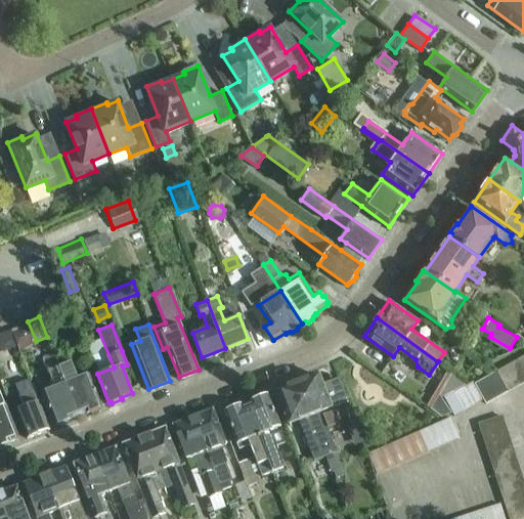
[(17,344),(12,329),(0,333),(0,340),(3,349),(17,344)]
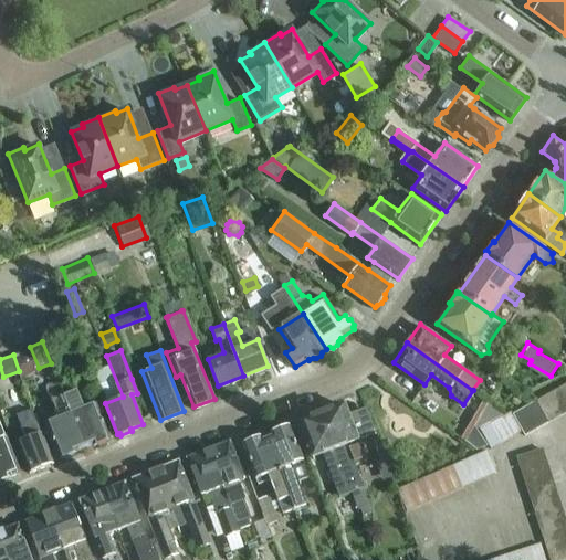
[(62,391),(58,378),(45,382),(50,397),(62,391)]
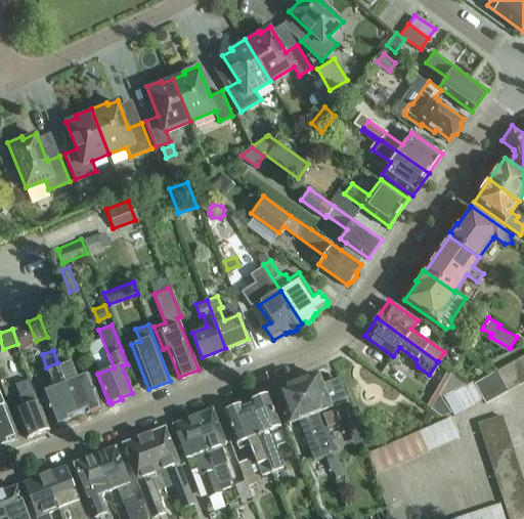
[(523,353),(515,359),(523,374),(523,353)]
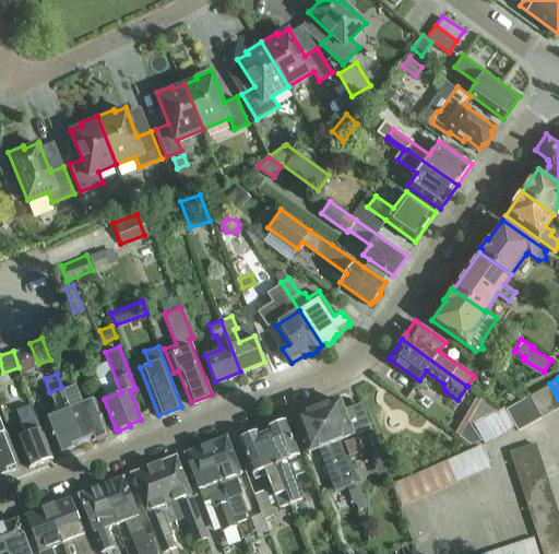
[(84,382),(90,396),(100,392),(96,378),(84,382)]
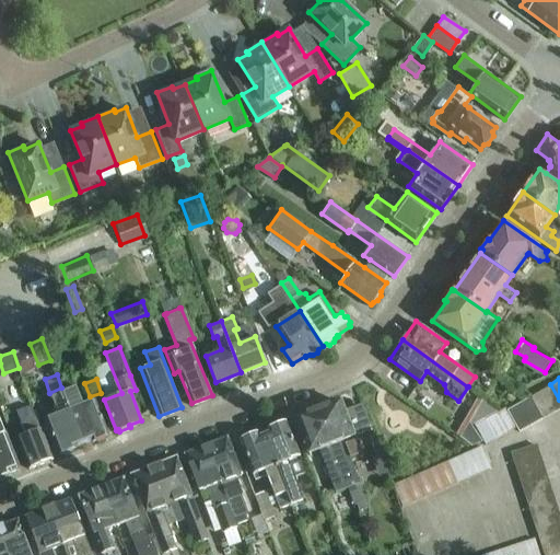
[(74,383),(61,388),(83,443),(95,438),(98,439),(104,438),(105,435),(109,432),(100,408),(102,407),(100,402),(97,402),(95,399),(83,404),(74,383)]
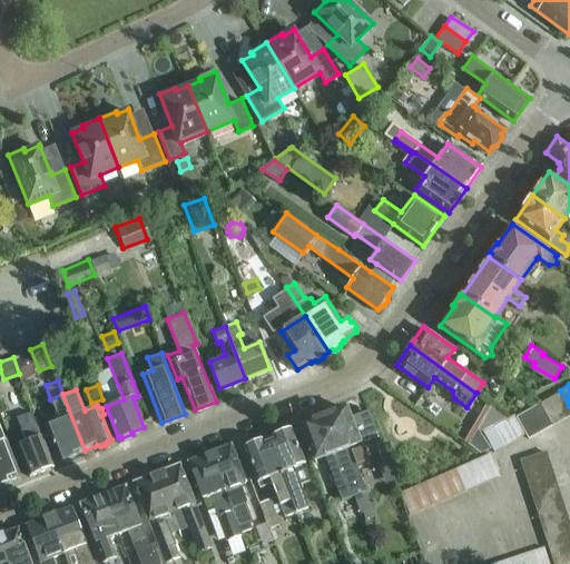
[(569,406),(560,391),(550,396),(561,417),(569,412),(569,406)]
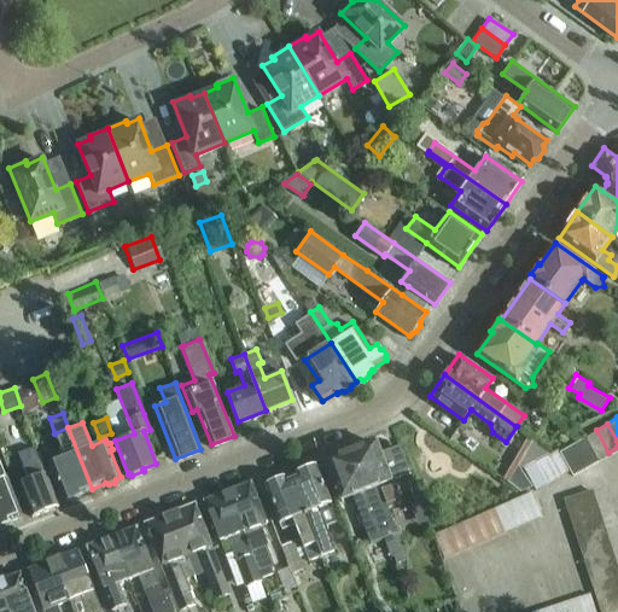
[(92,489),(68,427),(54,433),(64,456),(50,461),(51,466),(48,466),(51,473),(54,472),(64,499),(69,497),(73,499),(77,497),(80,494),(92,489)]
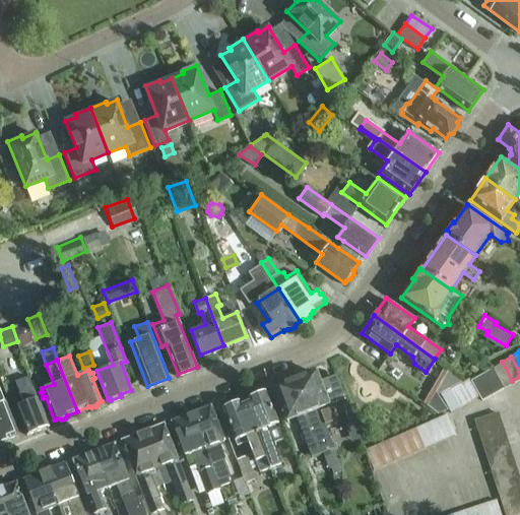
[(502,362),(492,368),(502,387),(512,381),(502,362)]
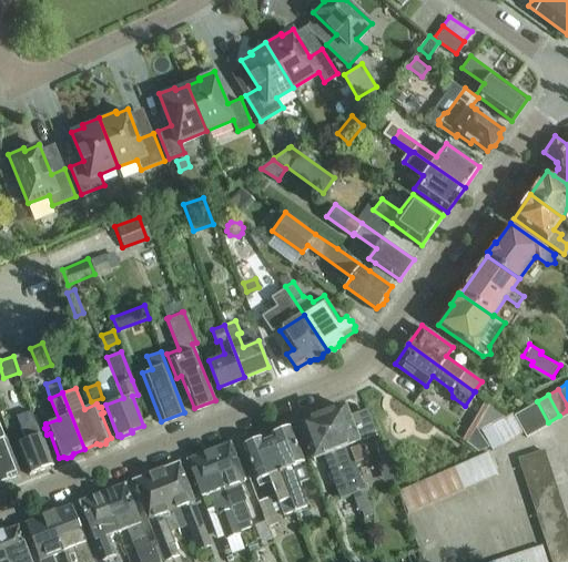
[(537,401),(526,407),(537,428),(548,422),(537,401)]
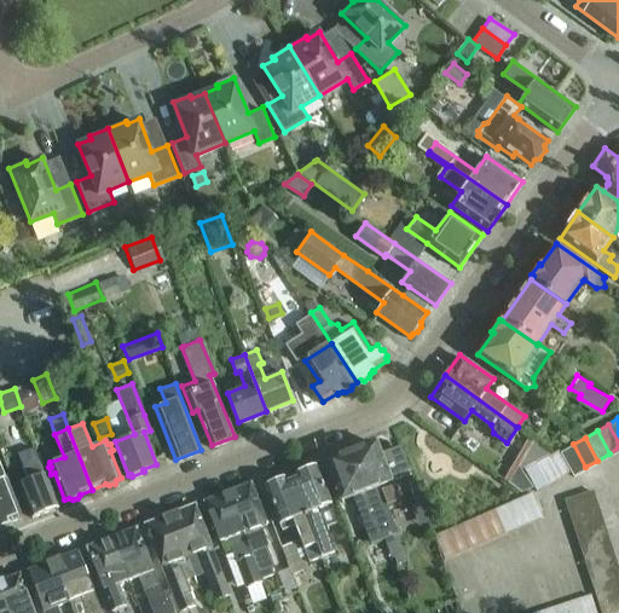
[(364,446),(352,451),(385,537),(398,531),(388,505),(401,501),(395,483),(392,484),(391,480),(405,474),(394,446),(380,451),(376,441),(372,443),(368,443),(364,446)]
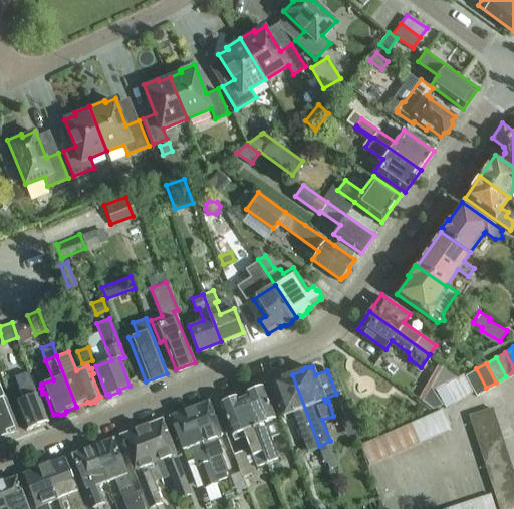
[(432,387),(434,388),(456,375),(443,366),(432,387)]
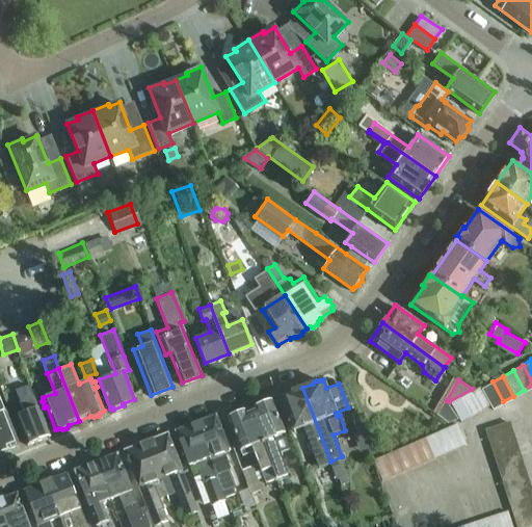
[(482,388),(490,403),(493,407),(503,401),(493,381),(482,388)]
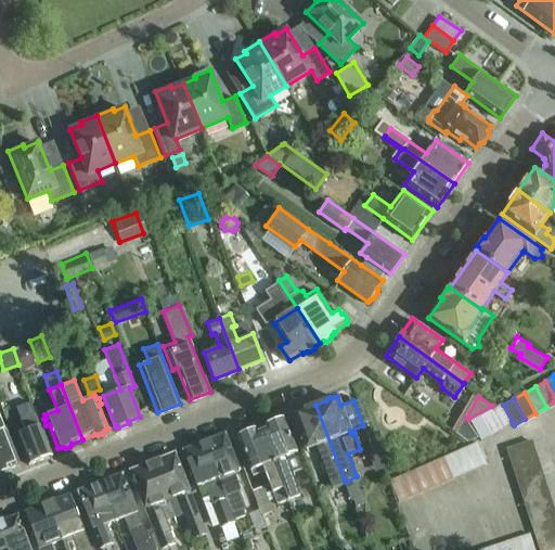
[(52,453),(31,400),(16,406),(26,429),(16,432),(29,462),(52,453)]
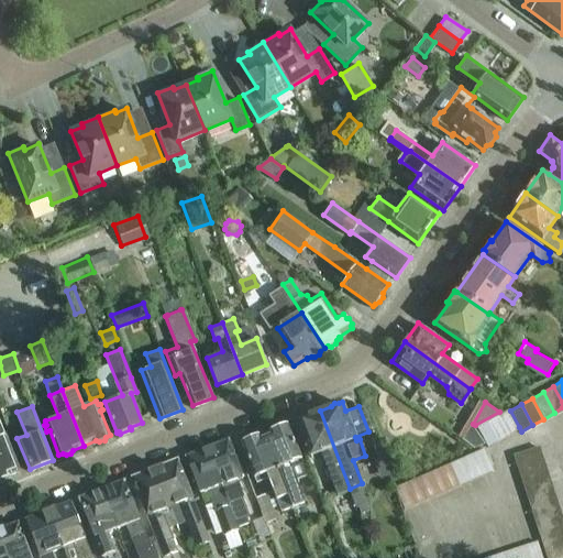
[(508,407),(498,414),(509,433),(519,427),(510,411),(508,407)]
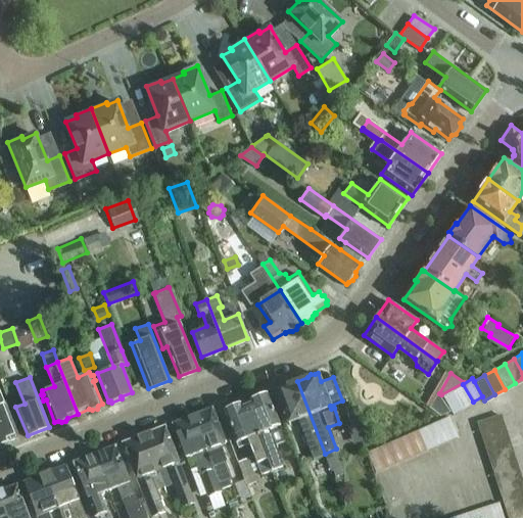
[(325,454),(297,381),(287,385),(282,385),(279,388),(276,389),(288,422),(298,418),(314,458),(325,454)]
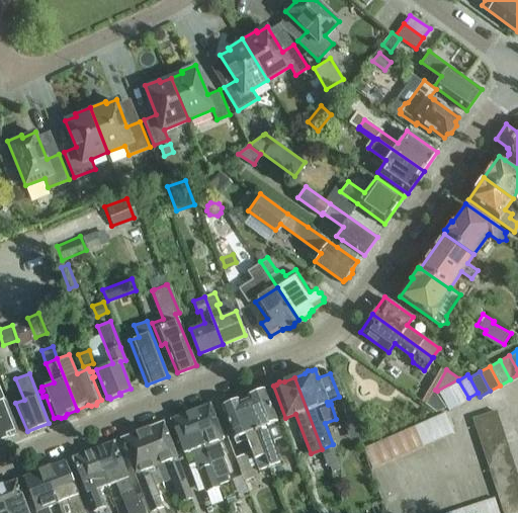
[(468,398),(458,380),(448,386),(458,404),(468,398)]
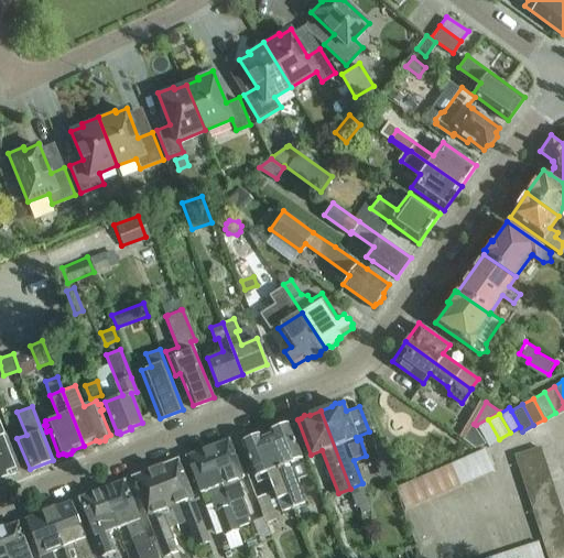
[(0,480),(6,479),(7,476),(10,473),(20,469),(0,418),(0,480)]
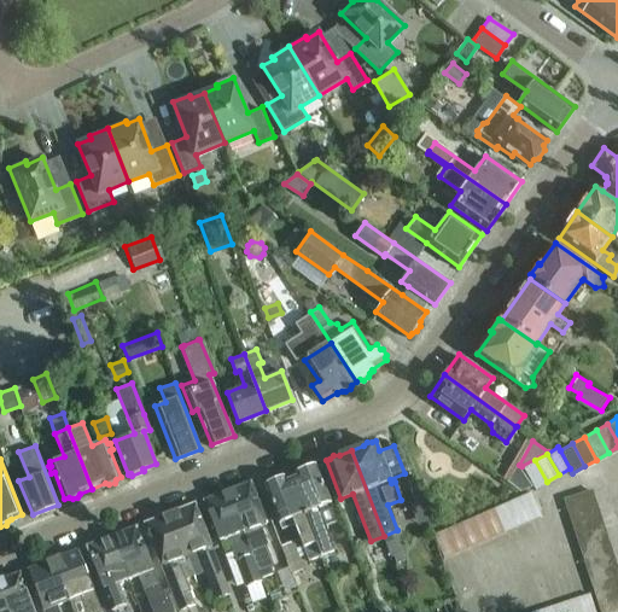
[(301,470),(290,474),(321,554),(333,549),(324,525),(337,520),(315,465),(310,466),(305,466),(301,470)]
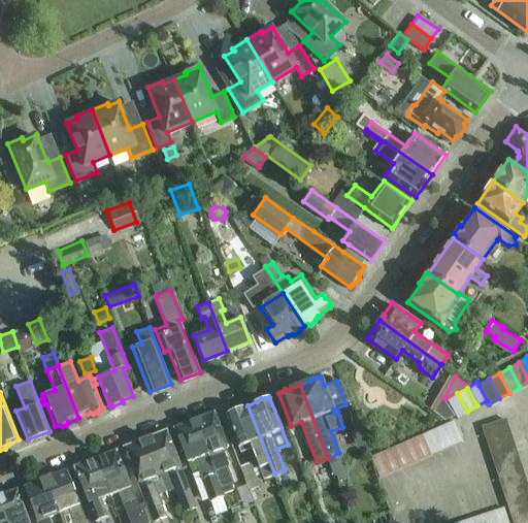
[(274,474),(248,405),(238,409),(234,409),(231,412),(226,414),(238,447),(250,442),(263,478),(274,474)]
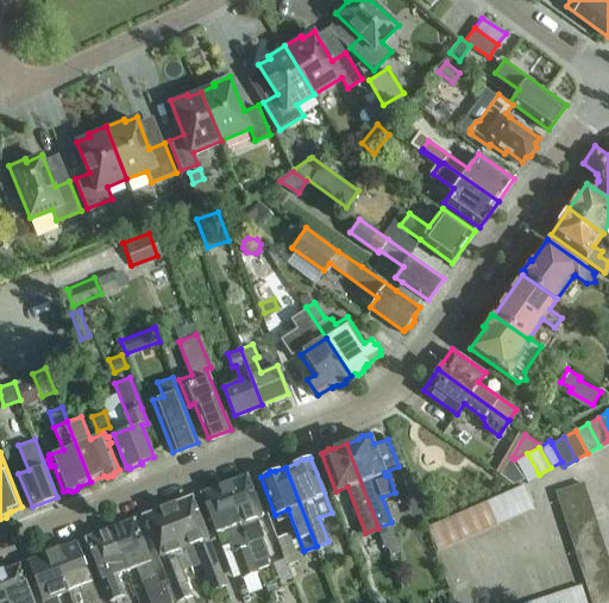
[(248,473),(226,482),(234,504),(232,504),(256,567),(257,567),(268,563),(265,556),(269,554),(255,516),(263,513),(248,473)]
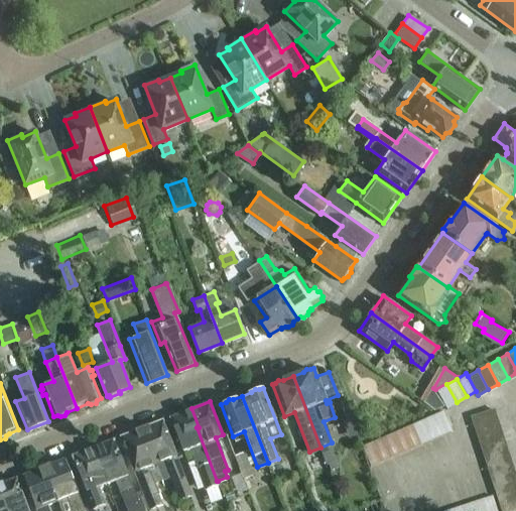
[(471,415),(475,425),(498,418),(494,407),(471,415)]
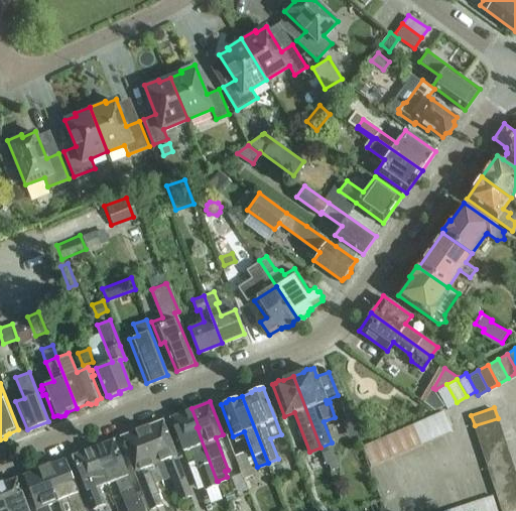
[(199,427),(191,408),(170,417),(183,451),(189,448),(205,489),(219,483),(218,481),(217,481),(197,427),(199,427)]
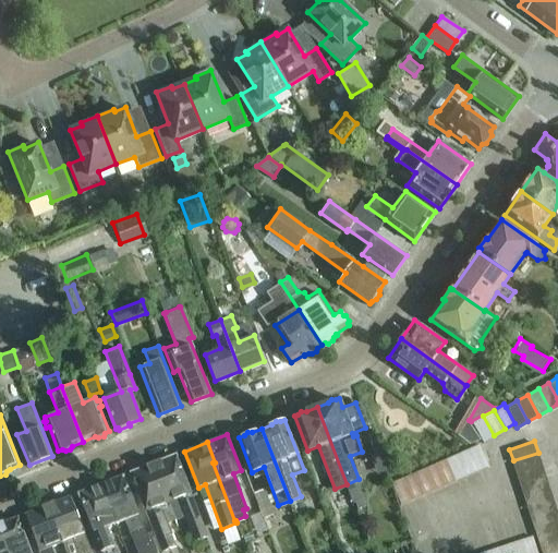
[(475,445),(464,449),(473,470),(484,466),(475,445)]
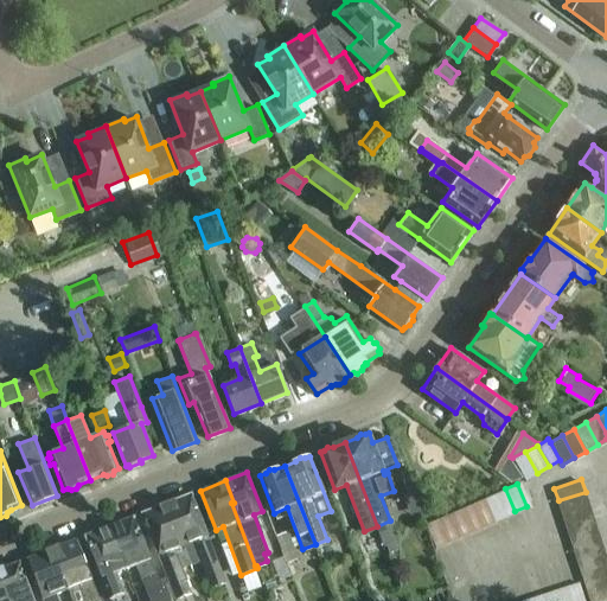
[(505,488),(494,493),(504,516),(515,511),(505,488)]
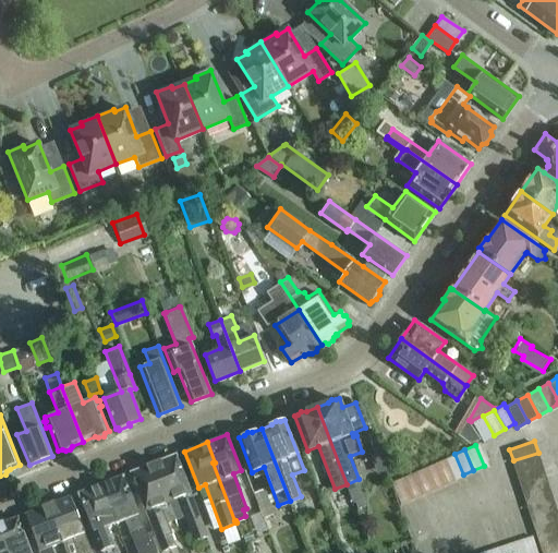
[(513,460),(517,472),(542,465),(538,453),(513,460)]
